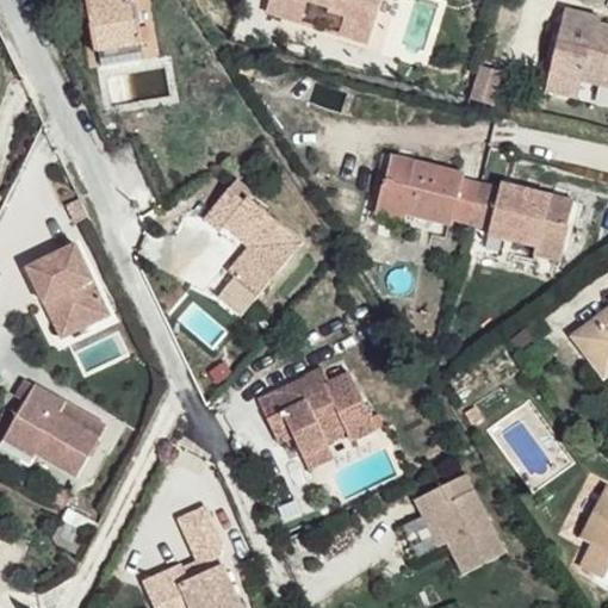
[(85,0),(94,51),(147,43),(146,26),(137,28),(132,0),(85,0)]
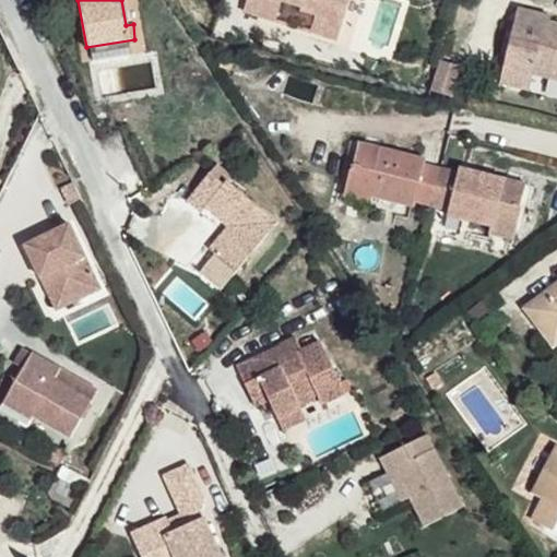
[(245,0),(241,11),(273,21),(279,1),(299,7),(298,10),(312,15),(308,33),(347,45),(362,1),(362,0),(245,0)]
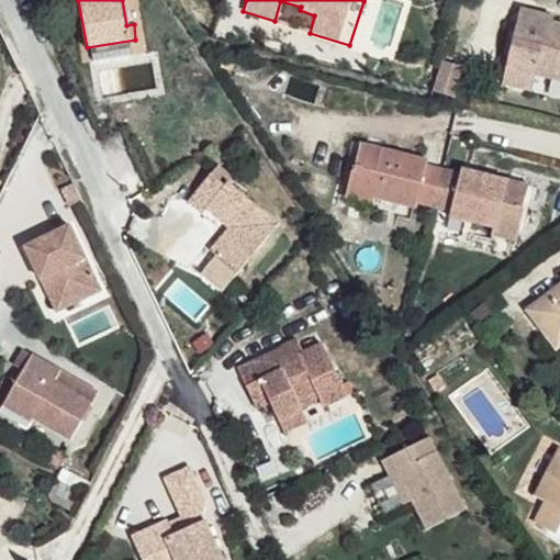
[(529,92),(533,80),(536,69),(559,74),(559,26),(549,25),(550,18),(519,11),(501,86),(529,92)]
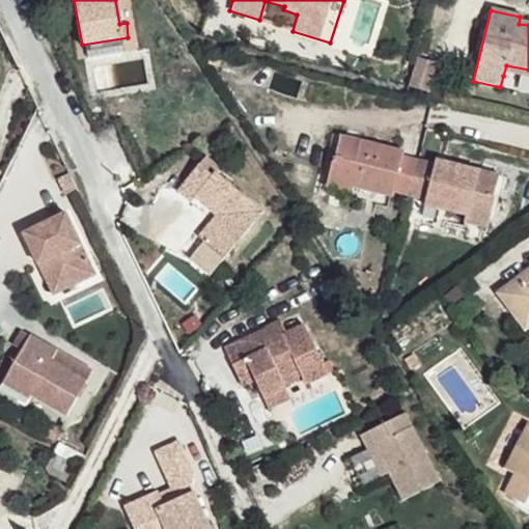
[(436,62),(418,57),(410,85),(427,90),(436,62)]
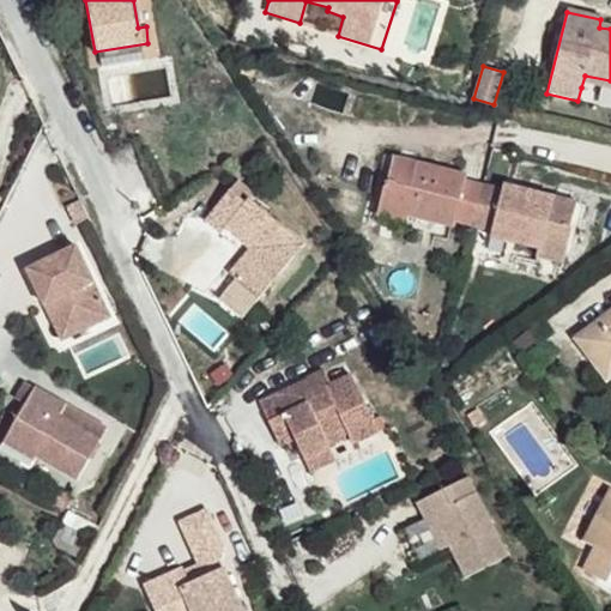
[(610,80),(585,76),(581,88),(610,94),(610,80)]
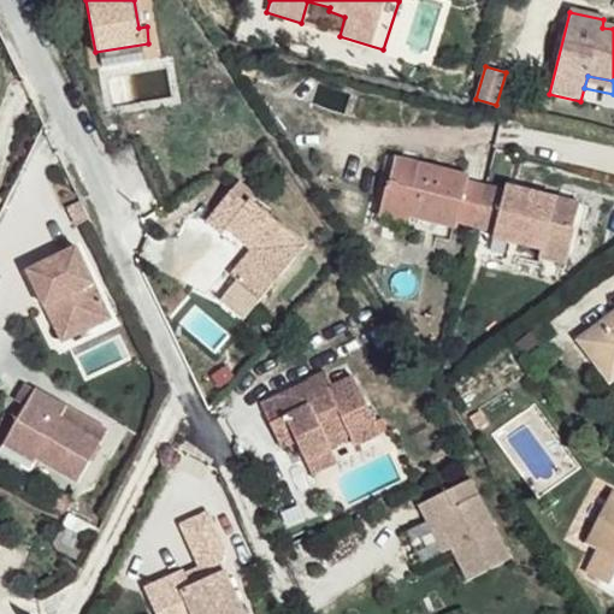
[(394,155),(393,164),(415,167),(418,160),(417,160),(394,155)]
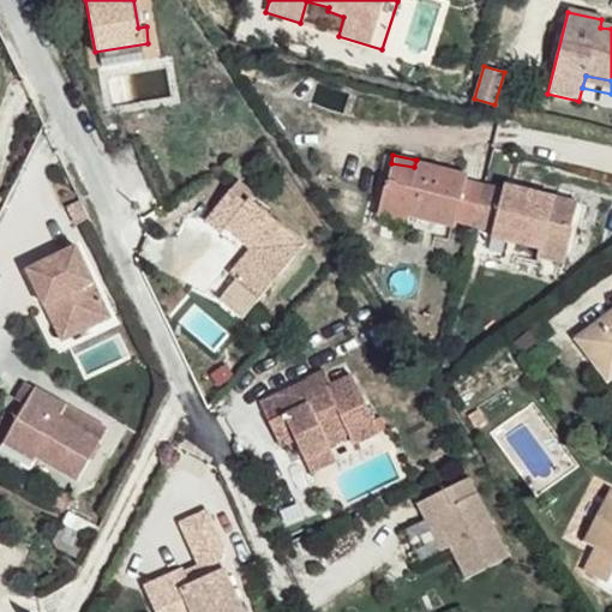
[(414,167),(391,163),(377,211),(405,217),(406,214),(454,227),(455,221),(472,225),(483,183),(466,179),(466,172),(417,160),(414,167)]
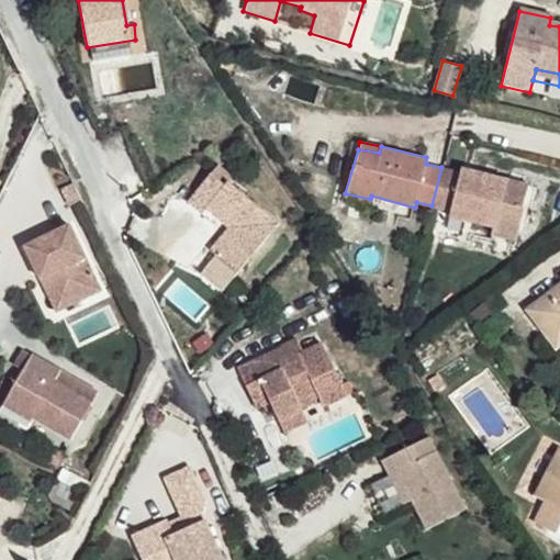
[(460,170),(441,167),(432,205),(449,211),(448,215),(494,226),(493,228),(516,234),(524,206),(522,205),(525,190),(504,183),(506,177),(461,166),(460,170)]
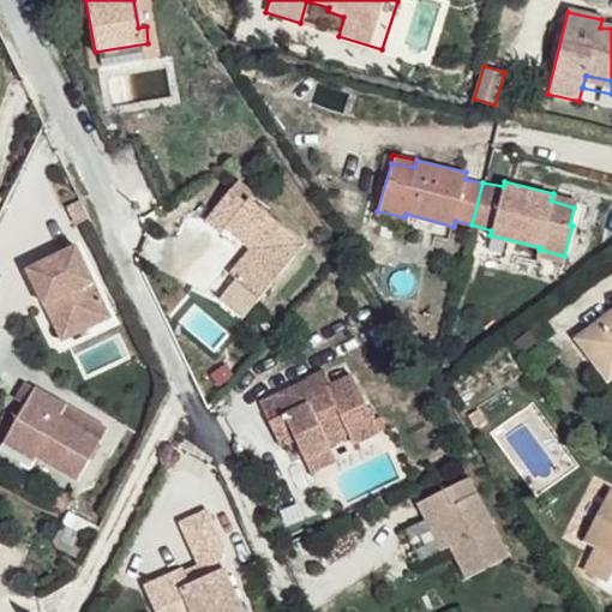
[(262,246),(235,276),(258,297),(303,243),(247,197),(244,202),(228,191),(204,220),(217,231),(228,220),(262,246)]
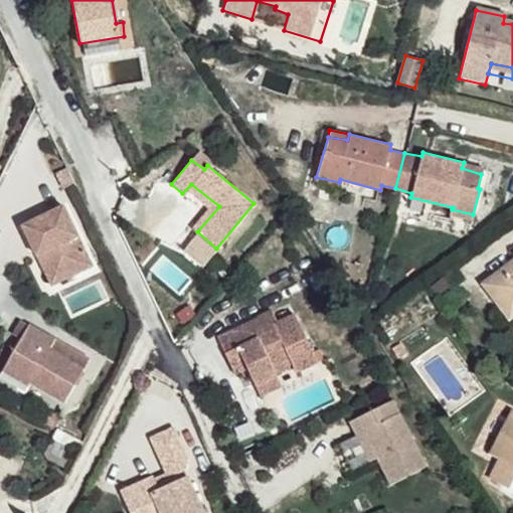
[(483,167),(464,162),(462,168),(481,174),(483,167)]
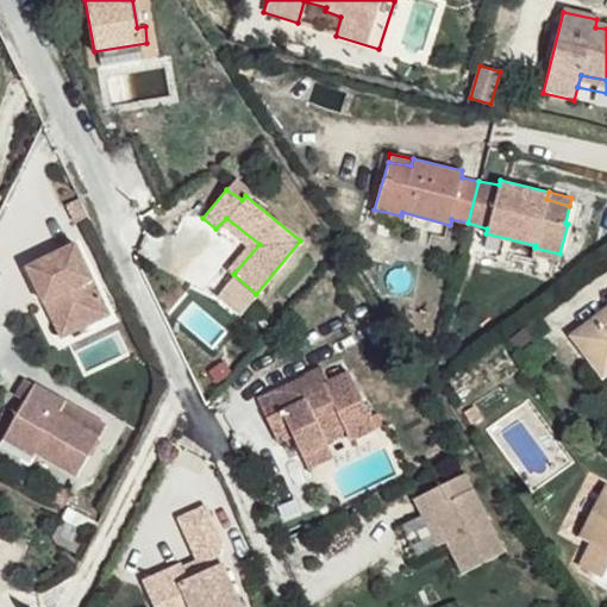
[(401,216),(374,210),(374,213),(399,220),(401,216)]
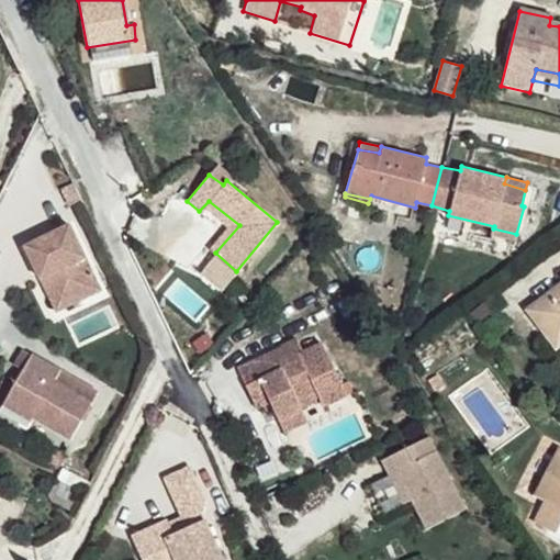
[(67,222),(23,245),(40,277),(45,273),(62,306),(100,287),(67,222)]
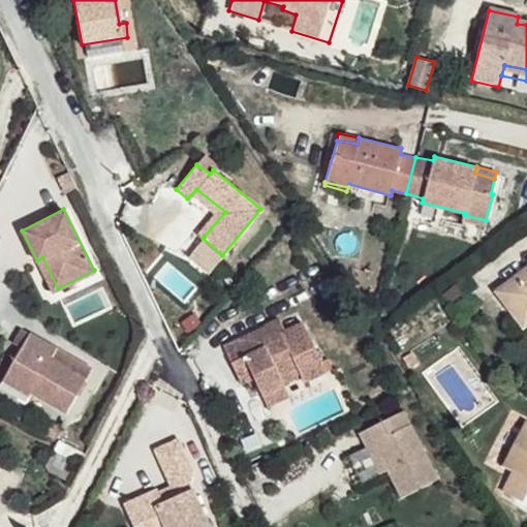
[(486,220),(464,215),(463,219),(485,225),(486,220)]
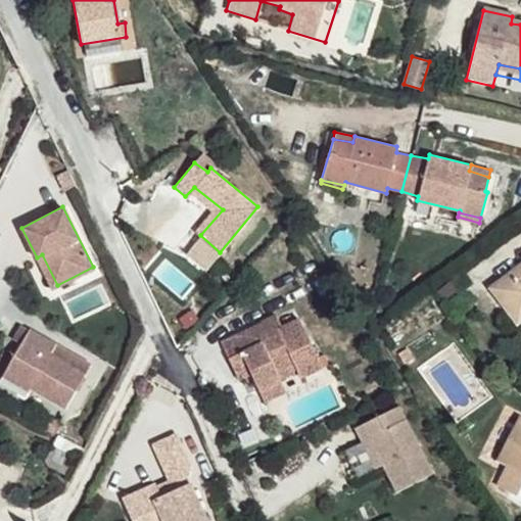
[(42,254),(37,257),(52,288),(57,285),(42,254)]
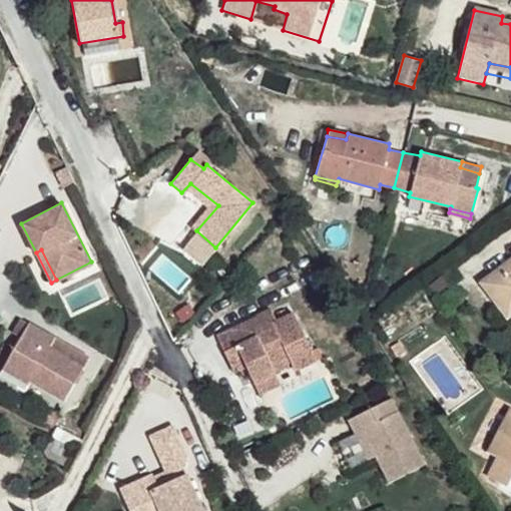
[(510,257),(478,282),(490,297),(499,289),(509,302),(510,300),(510,257)]
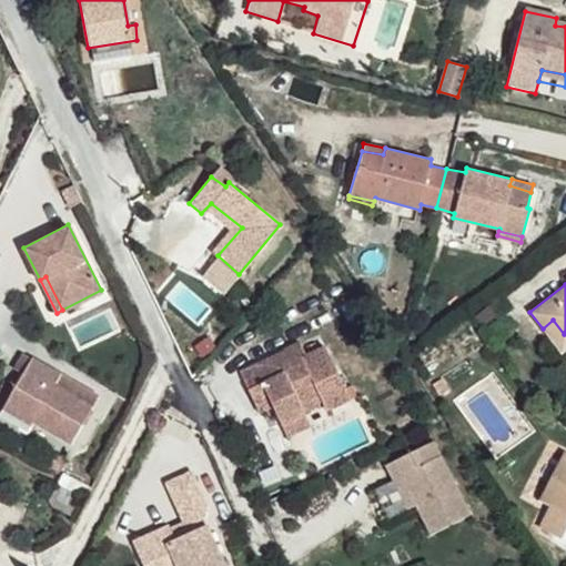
[(553,320),(543,329),(559,350),(565,345),(565,332),(564,334),(553,320)]
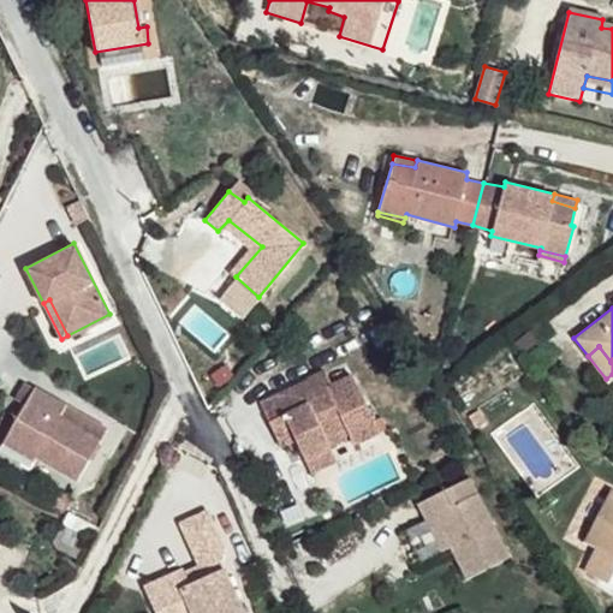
[(321,369),(304,378),(314,397),(327,390),(325,385),(328,384),(321,369)]
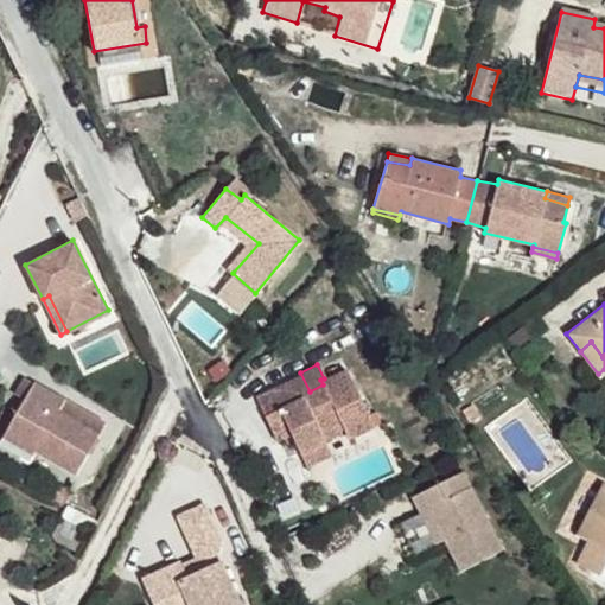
[(310,392),(300,373),(255,394),(271,427),(285,420),(291,433),(301,452),(325,441),(320,432),(341,424),(343,431),(348,438),(383,421),(376,409),(368,413),(345,368),(324,379),(320,380),(323,384),(310,392)]
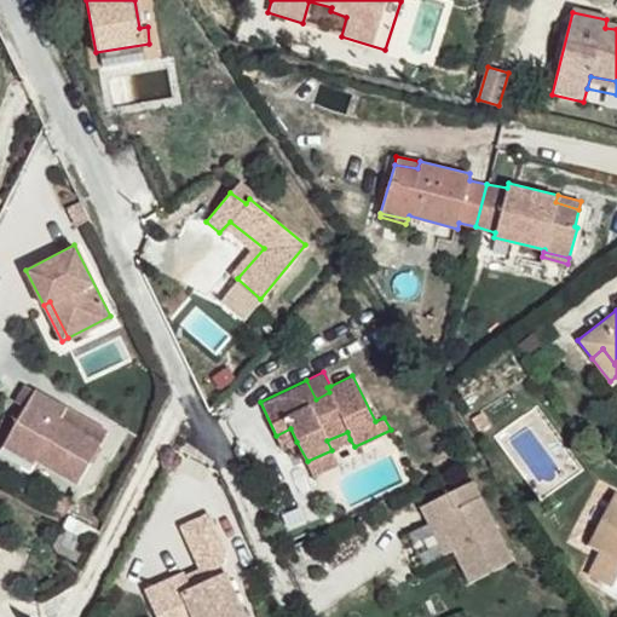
[(24,382),(15,398),(26,404),(34,388),(24,382)]
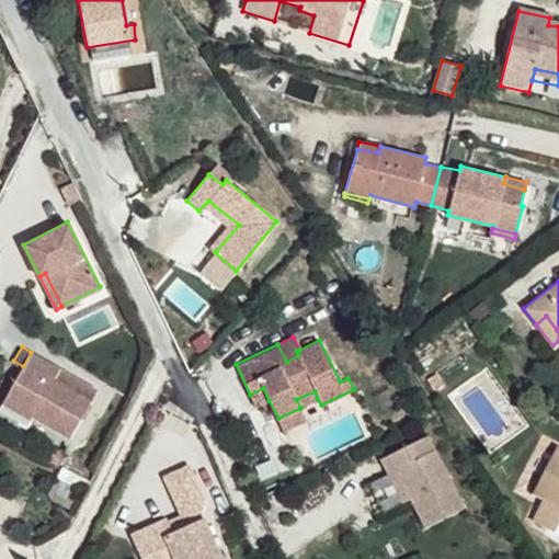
[(23,366),(7,395),(34,411),(31,415),(68,437),(90,398),(64,383),(54,377),(58,367),(31,352),(23,366)]
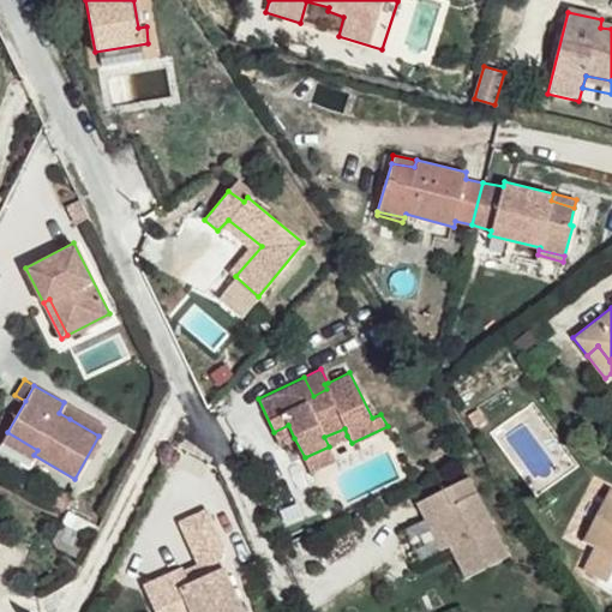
[(64,402),(59,413),(70,419),(75,409),(64,402)]
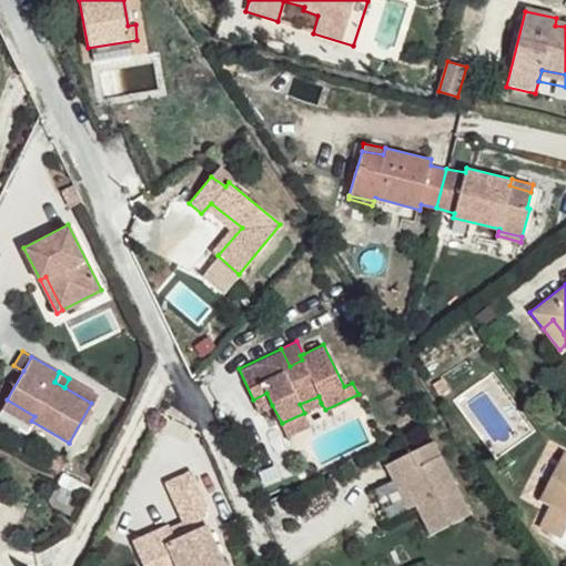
[(69,378),(64,387),(91,403),(95,394),(69,378)]
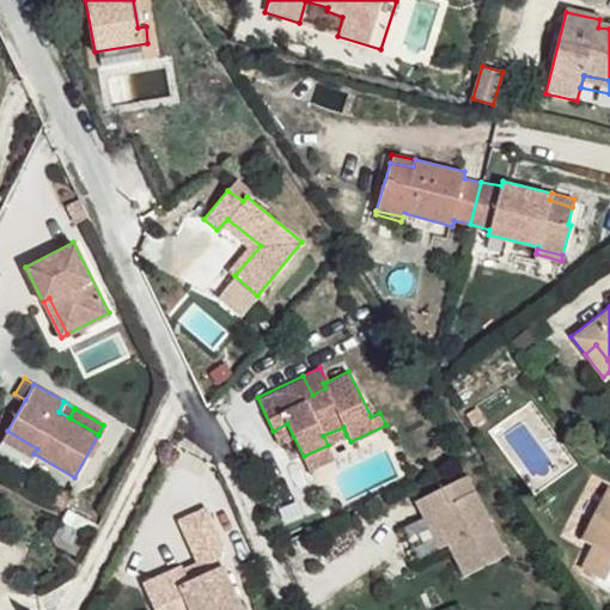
[(287,424),(273,431),(278,444),(293,437),(287,424)]
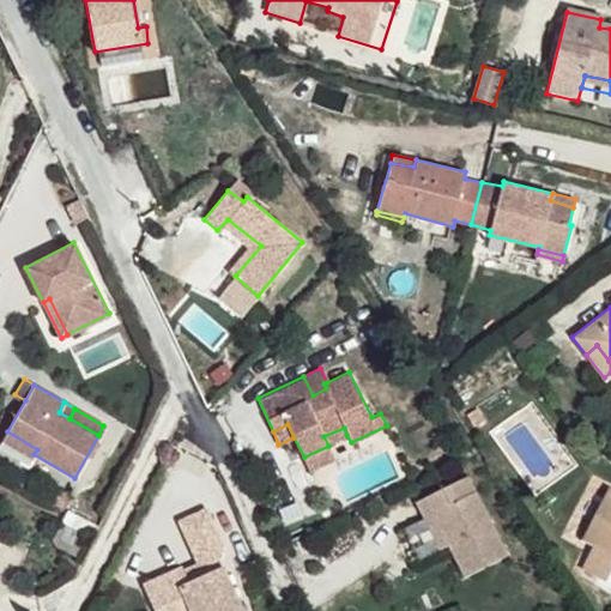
[(324,436),(328,446),(346,435),(344,428),(324,436)]
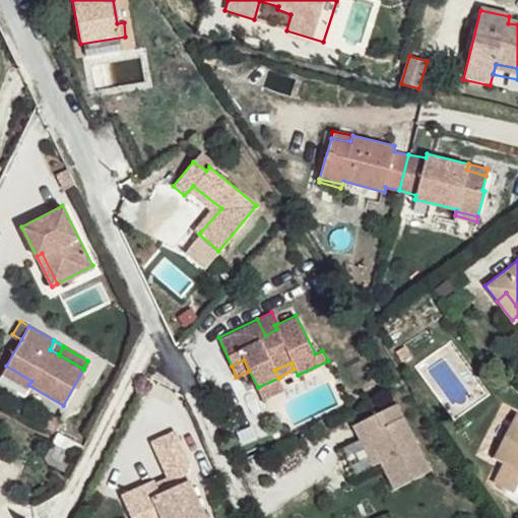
[(31,381),(6,366),(2,374),(26,389),(28,385),(31,381)]
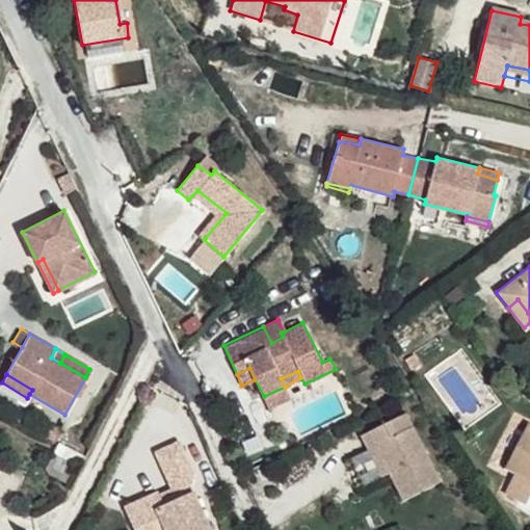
[(285,387),(264,396),(269,409),(291,398),(285,387)]
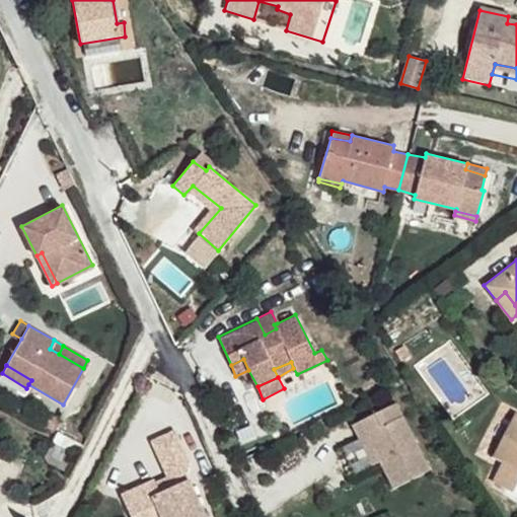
[(516,407),(512,403),(486,446),(516,466),(516,407)]
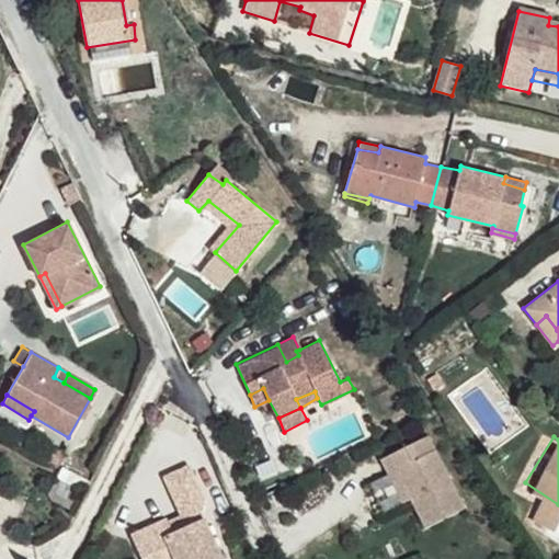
[(378,460),(385,475),(394,471),(407,499),(422,527),(458,510),(422,438),(378,460)]
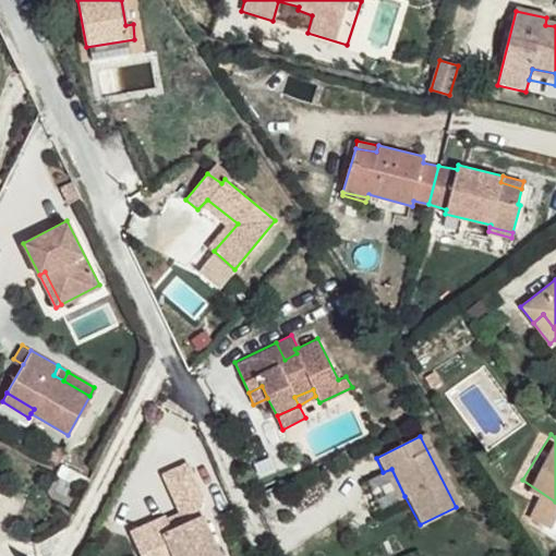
[(186,461),(162,473),(180,512),(185,509),(186,509),(191,519),(171,528),(166,519),(165,515),(130,531),(141,555),(220,555),(198,507),(203,496),(186,461)]
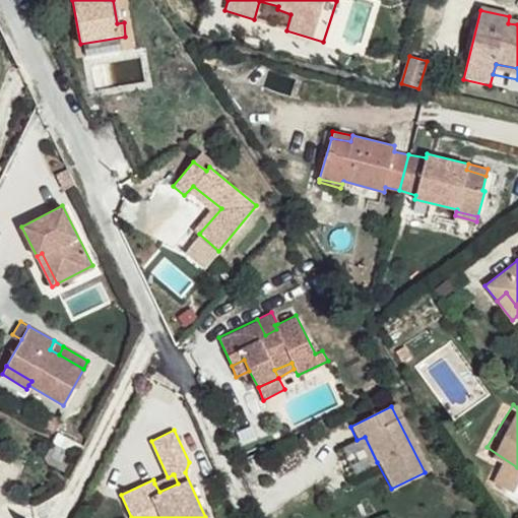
[(365,437),(357,440),(369,465),(377,462),(365,437)]
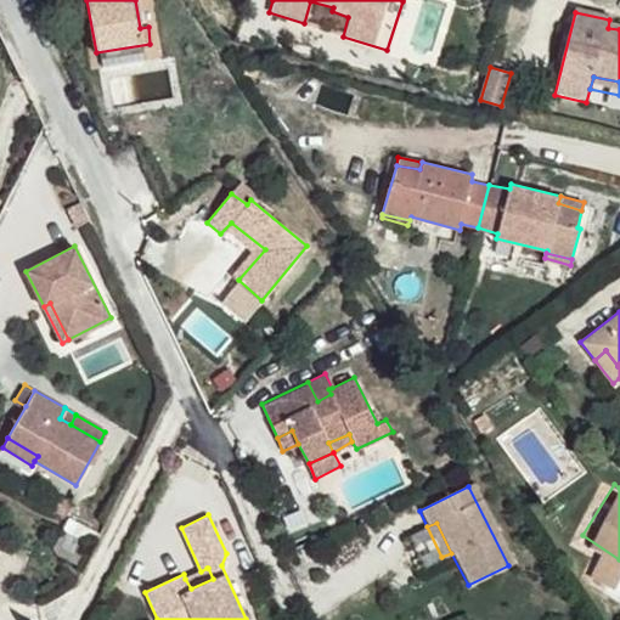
[(201,571),(185,579),(191,589),(213,579),(208,568),(201,571)]
